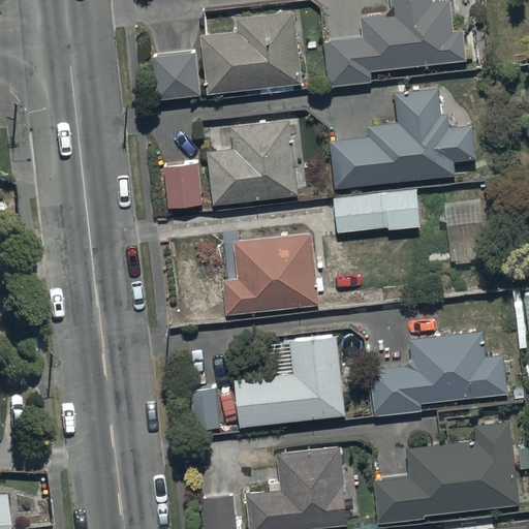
[(363,37),(323,40),(328,87),(371,83),(370,69),(466,60),(464,29),(454,30),(450,1),(433,2),(432,0),(391,0),(392,5),(383,14),(361,18),(363,37)]
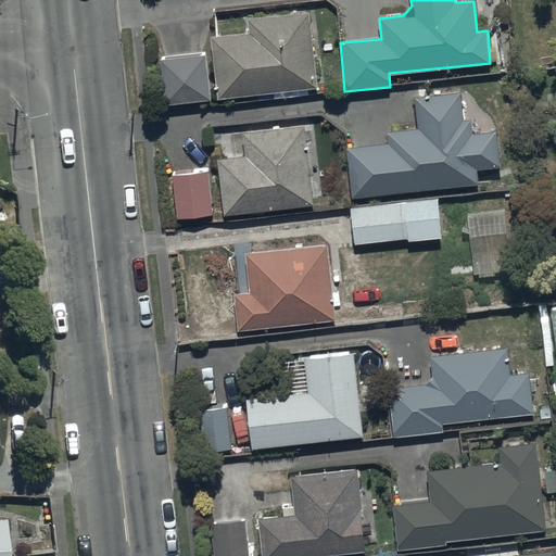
[(248,33),(211,37),(217,100),(317,89),(310,12),(245,19),(248,33)]
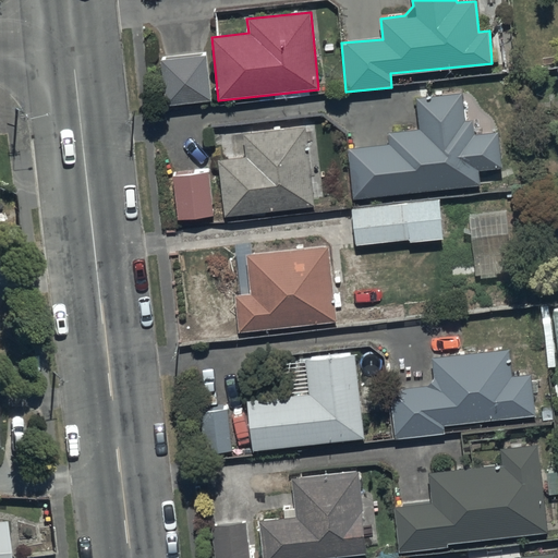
[(207,56),(162,60),(167,105),(211,100),(207,56)]
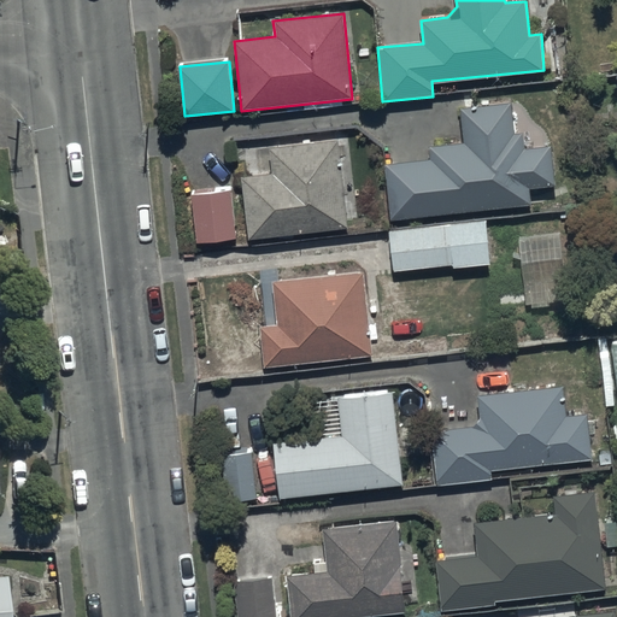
[(433,159),(385,164),(391,219),(532,205),(530,189),(554,187),(550,148),(523,151),(522,135),(513,135),(511,105),(463,109),(466,145),(432,148),(433,159)]
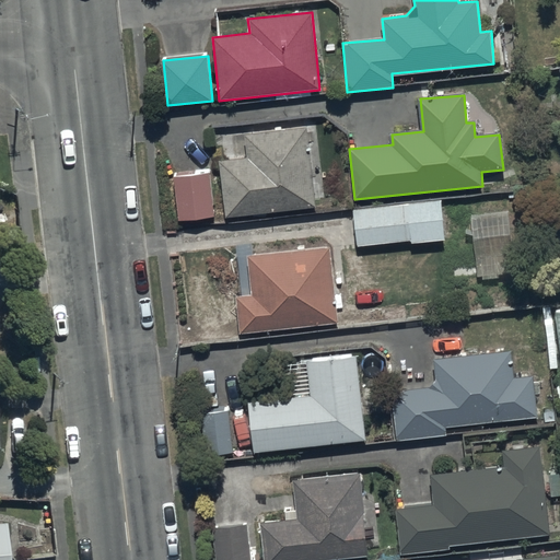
[(247,156),(219,160),(225,219),(316,208),(307,127),(245,133),(247,156)]
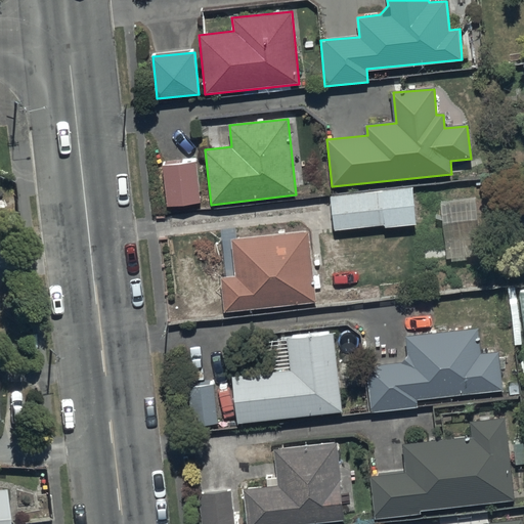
[(197,163),(161,166),(164,206),(200,203),(197,163)]
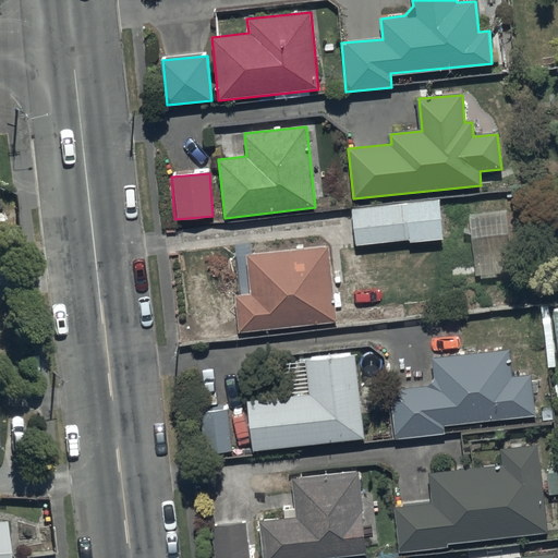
[(438,201),(352,210),(355,245),(409,240),(410,244),(443,240),(438,201)]
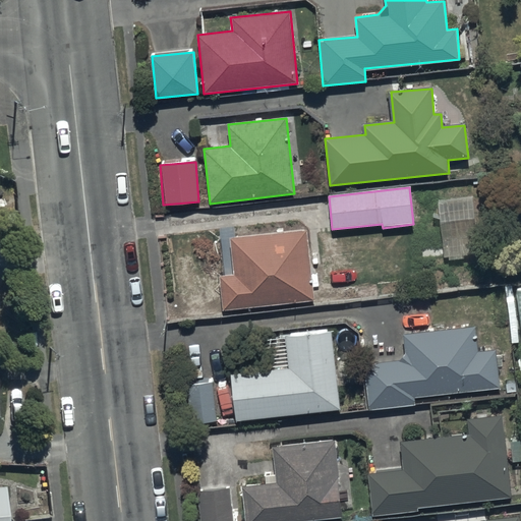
[(475,193),(438,196),(444,256),(481,252),(475,193)]
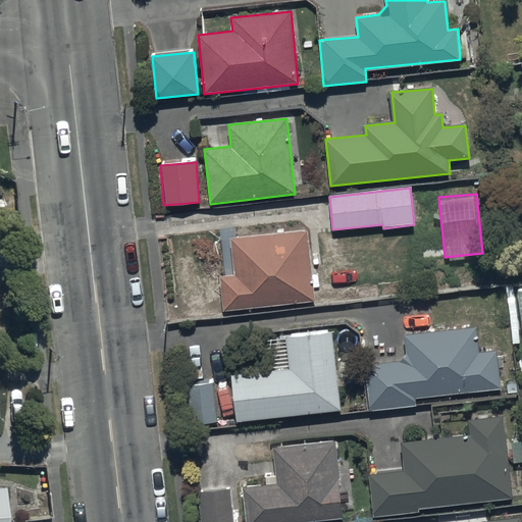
[(309,230),(230,239),(233,275),(218,277),(221,312),(316,303),(309,230)]
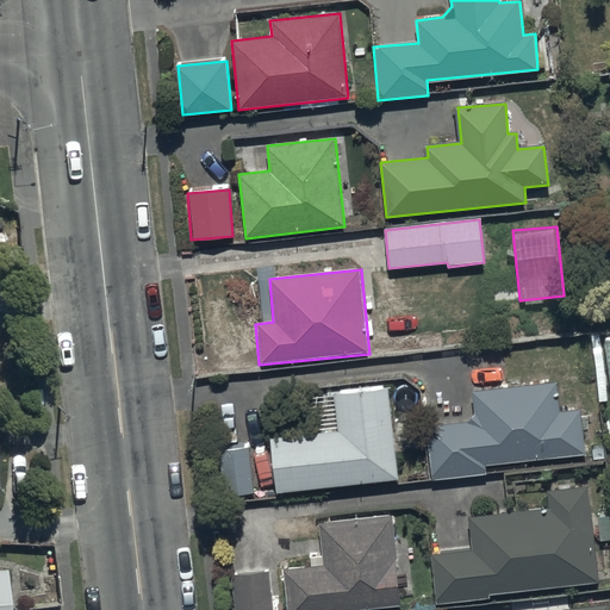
[(609,330),(603,331),(605,358),(595,359),(601,397),(609,394),(609,330)]
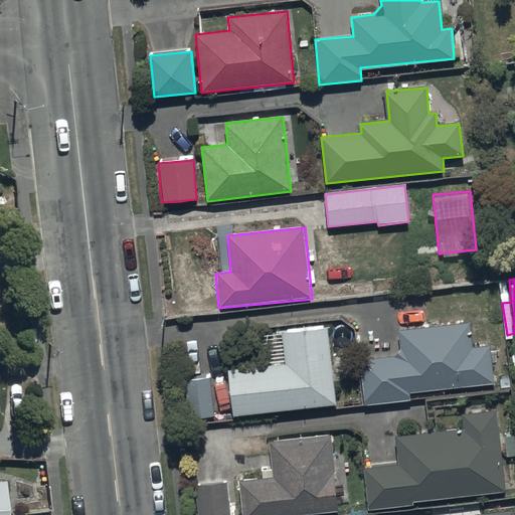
[(396,357),(360,361),(365,406),(411,401),(411,394),(496,383),(491,345),(472,348),(469,322),(400,331),(401,349),(396,357)]
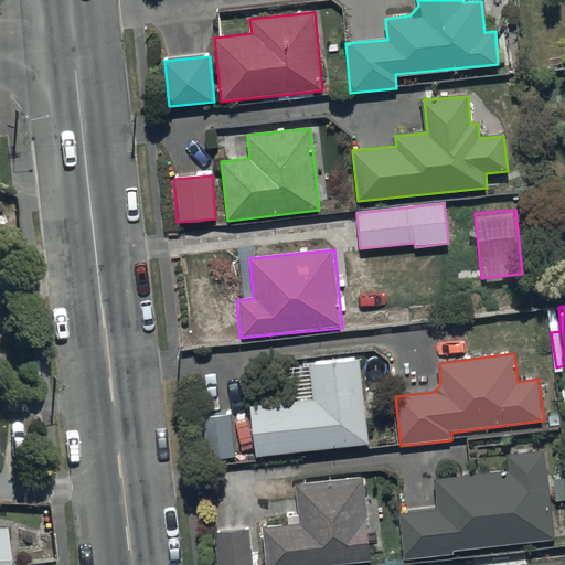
[(312,398),(251,405),(256,458),(369,446),(360,359),(309,364),(312,398)]
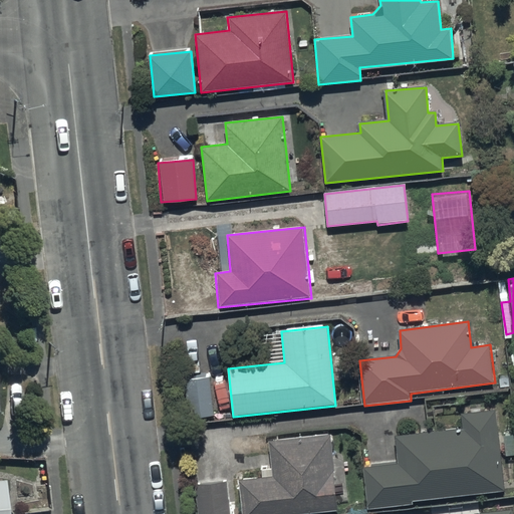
[(214,416),(210,378),(182,380),(186,418),(214,416)]
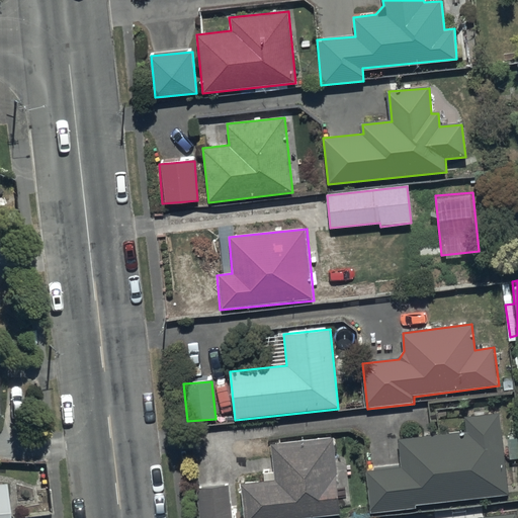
[(402,465),(364,469),(369,513),(415,508),(414,504),(507,495),(499,414),(463,417),(465,433),(399,440),(402,465)]
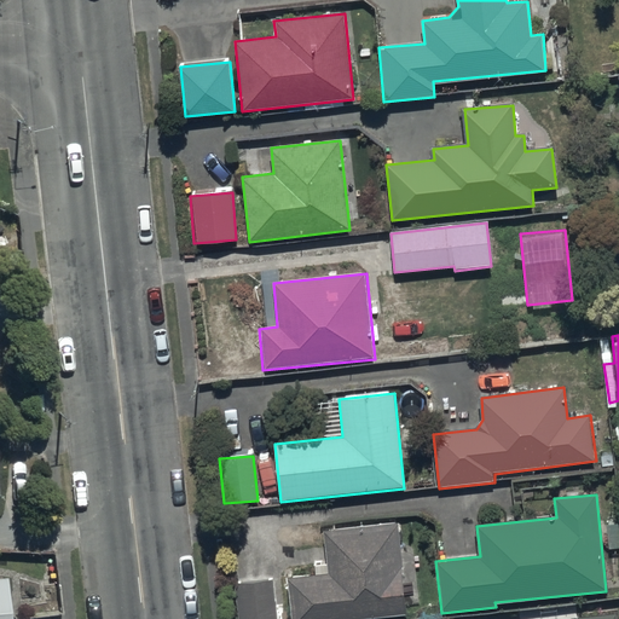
[(395,524),(324,531),(329,573),(288,578),(291,618),(351,618),(405,614),(395,524)]
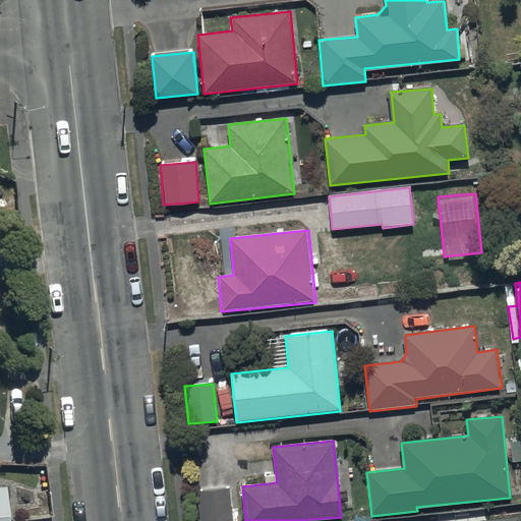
[(0,486),(0,520),(9,520),(7,486),(0,486)]
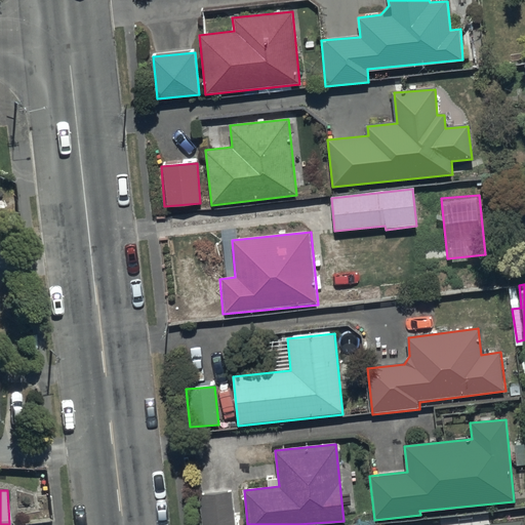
[(234,524),(233,493),(201,494),(202,524),(234,524)]
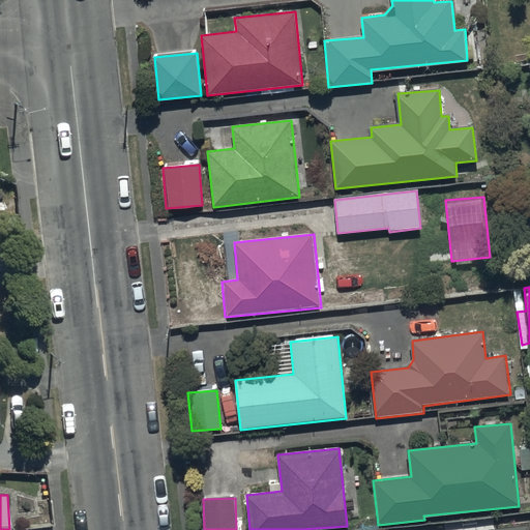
All buildings are outlined.
